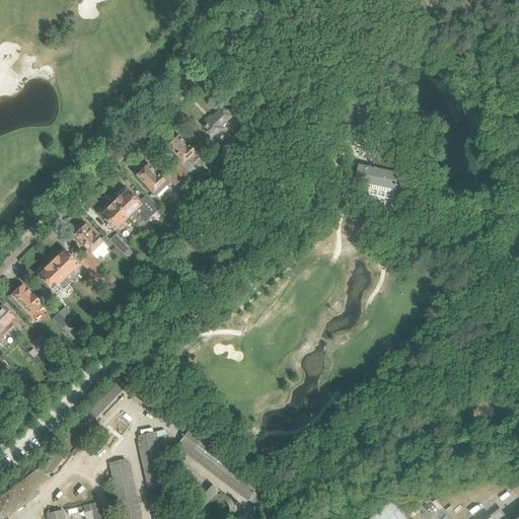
[(195,120),(189,126),(209,146),(214,141),(213,139),(225,128),(223,126),(233,117),(223,106),(212,117),(210,115),(206,120),(208,121),(202,128),(195,120)]
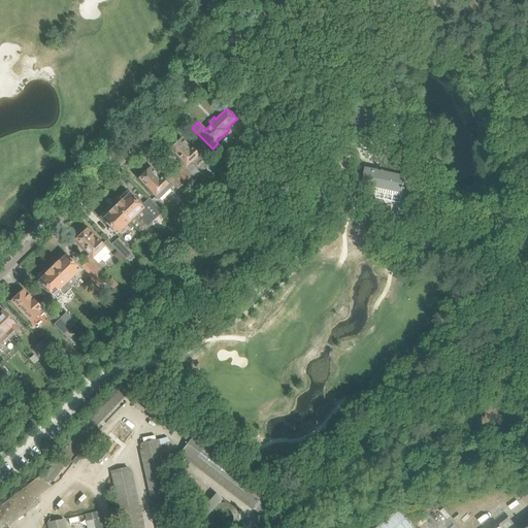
[(184,166),(176,172),(187,183),(193,176),(194,177),(199,172),(192,165),(190,165),(199,157),(180,138),(168,151),(184,166)]
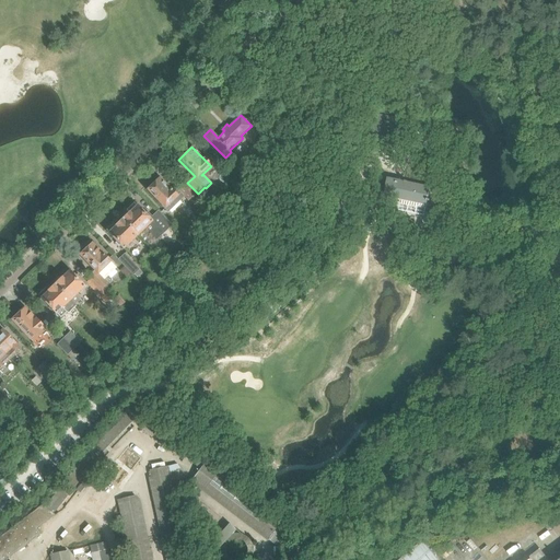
[(244,185),(251,178),(245,173),(238,179),(244,185)]
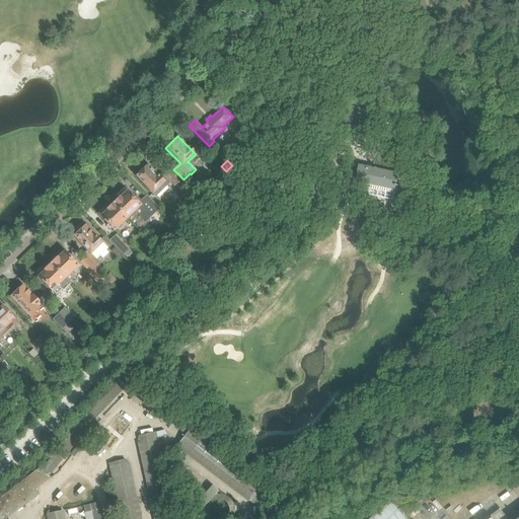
[(399,174),(398,173),(359,165),(356,181),(395,191),(399,174)]
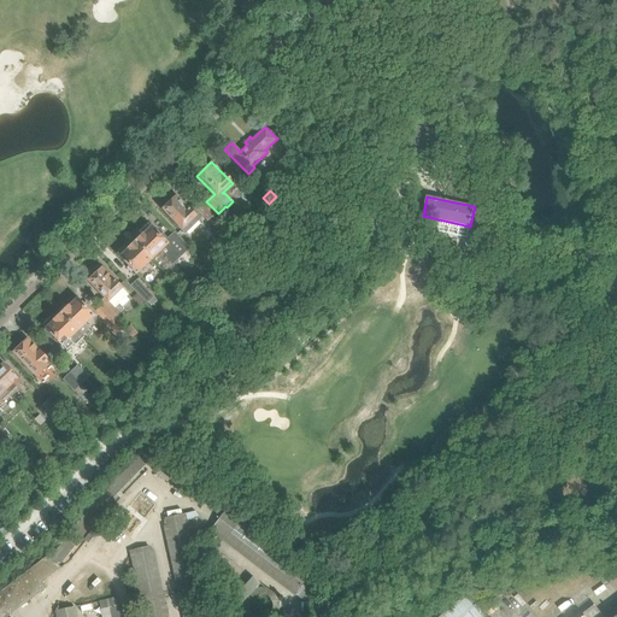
[(186,211),(175,199),(163,210),(186,234),(200,221),(197,217),(188,209),(186,211)]
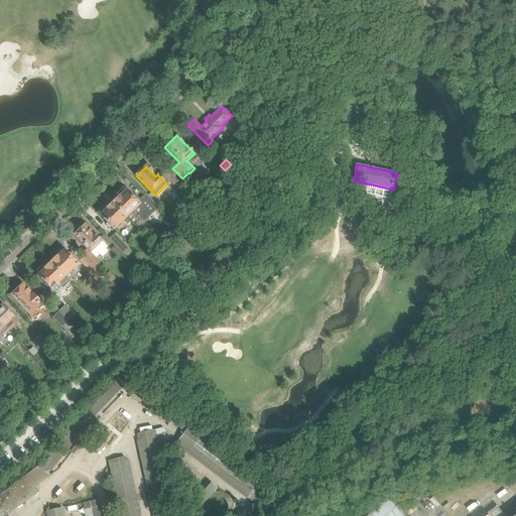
[(182,178),(172,168),(165,175),(177,188),(184,181),(182,178)]
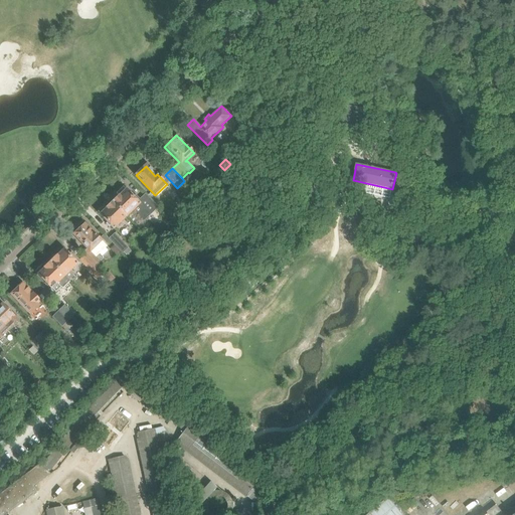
[(148,196),(142,202),(135,196),(134,197),(123,186),(116,193),(119,196),(113,202),(127,216),(133,211),(143,222),(158,207),(148,196)]
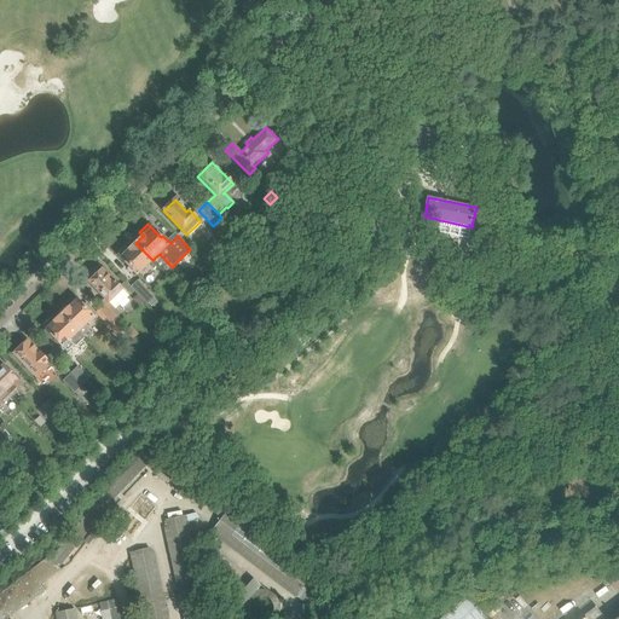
[(137,276),(152,260),(136,243),(128,250),(125,247),(117,254),(120,258),(120,259),(137,276)]
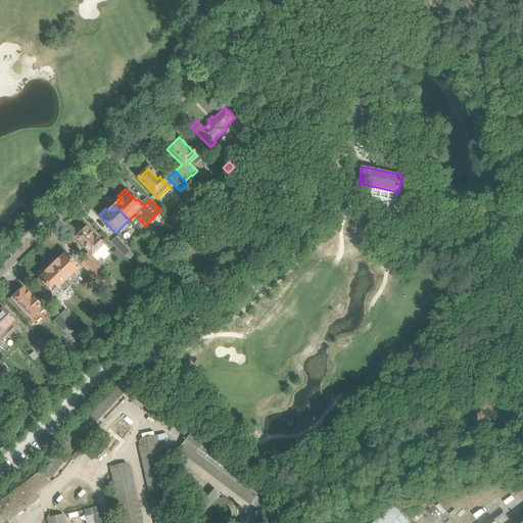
[(96,260),(108,249),(96,237),(95,238),(86,228),(75,239),(88,253),(84,257),(86,259),(97,271),(101,267),(96,260)]
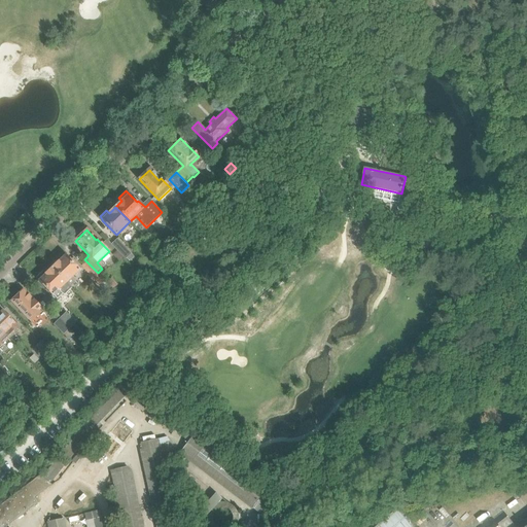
[(114,249),(126,260),(132,254),(117,239),(111,245),(114,249)]
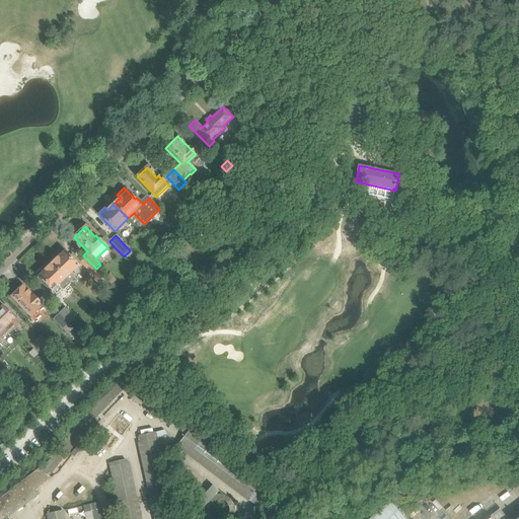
[(110,247),(113,245),(109,241),(105,237),(102,239),(110,247)]
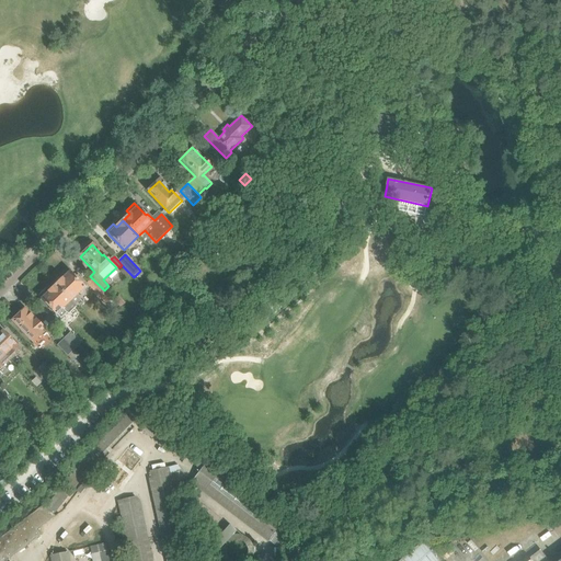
[(77,279),(69,272),(66,268),(58,276),(61,278),(55,285),(70,301),(76,306),(82,299),(78,294),(84,287),(81,284),(84,282),(80,276),(77,279)]
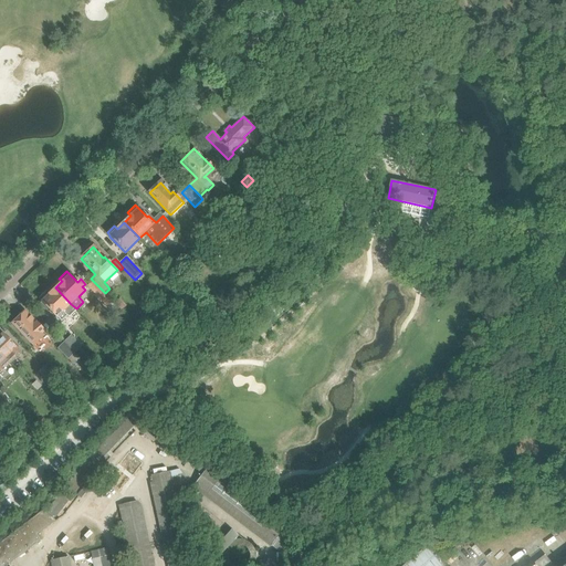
[(112,301),(105,293),(93,281),(87,286),(106,306),(112,301)]
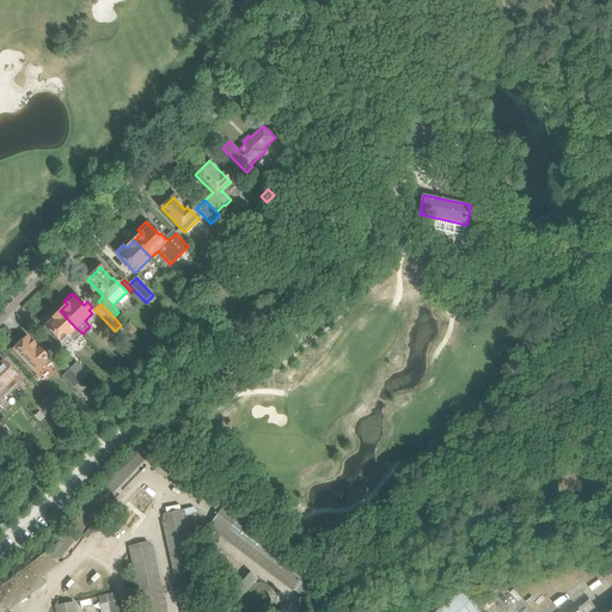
[(83,334),(77,329),(60,311),(53,318),(50,314),(42,323),(62,344),(67,349),(73,342),(83,334)]
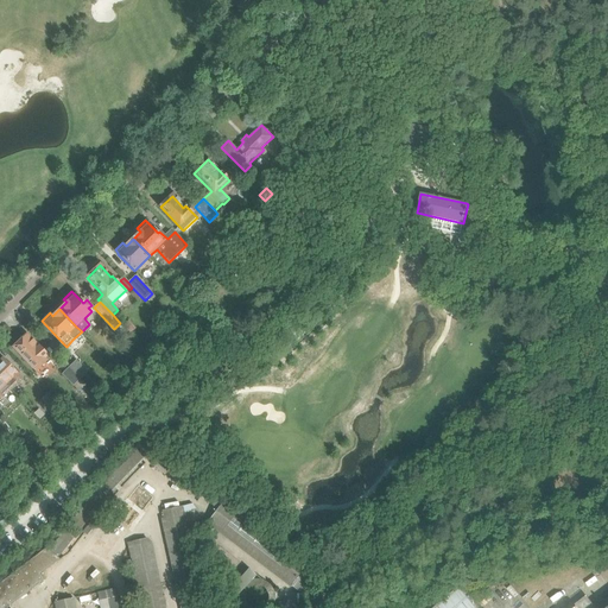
[(246,334),(236,324),(229,330),(239,340),(246,334)]
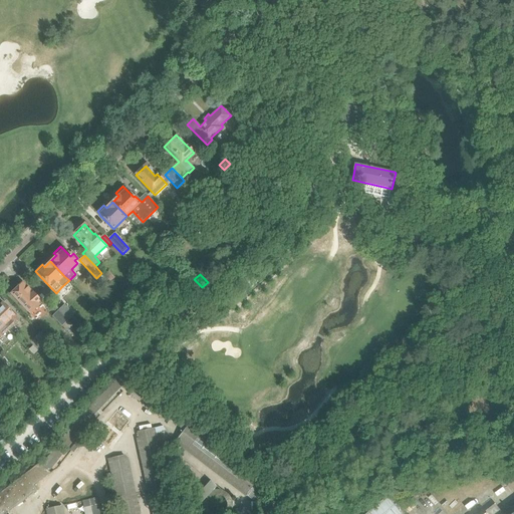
[(31,294),(22,284),(11,294),(30,314),(37,308),(36,308),(42,302),(33,293),(31,294)]
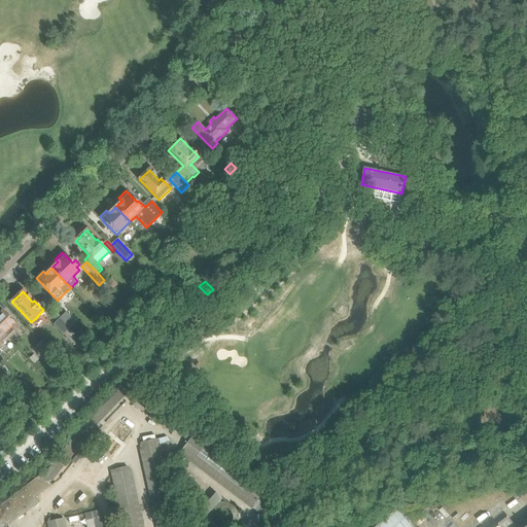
[(19,328),(14,324),(15,324),(2,311),(0,312),(0,329),(8,339),(13,334),(14,334),(19,328)]
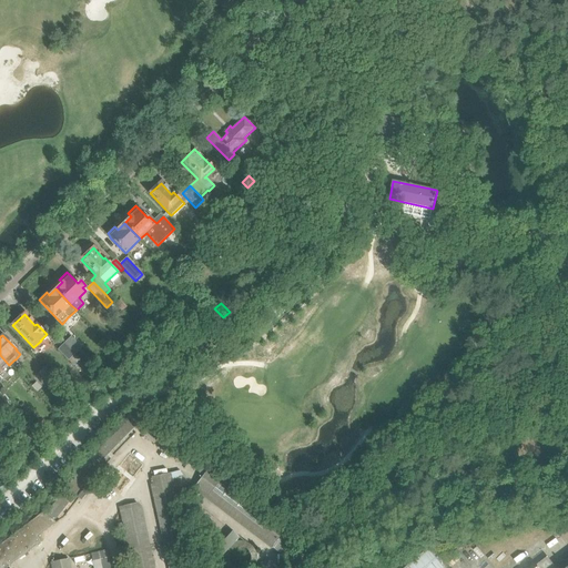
[(75,354),(80,348),(81,348),(71,337),(64,344),(75,354)]
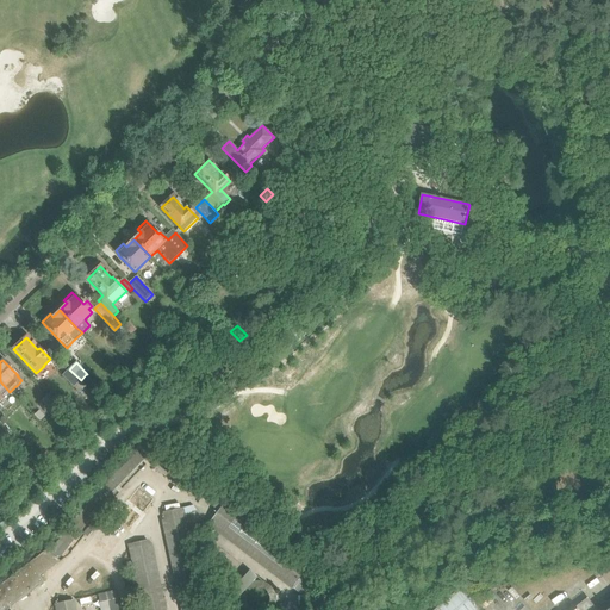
[(74,387),(81,380),(69,369),(63,375),(74,387)]
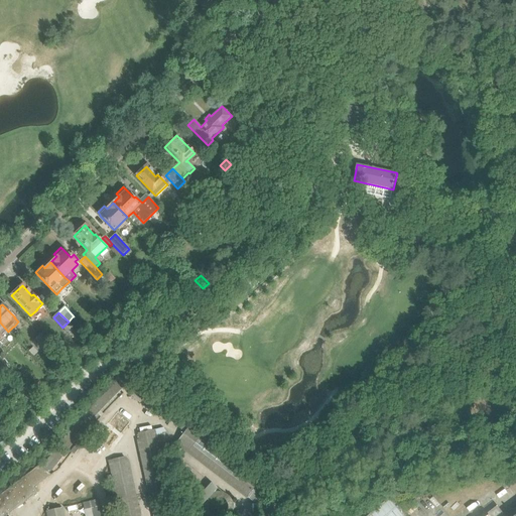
[(72,334),(76,331),(73,328),(78,323),(73,316),(69,321),(62,328),(61,328),(67,333),(70,331),(72,334)]
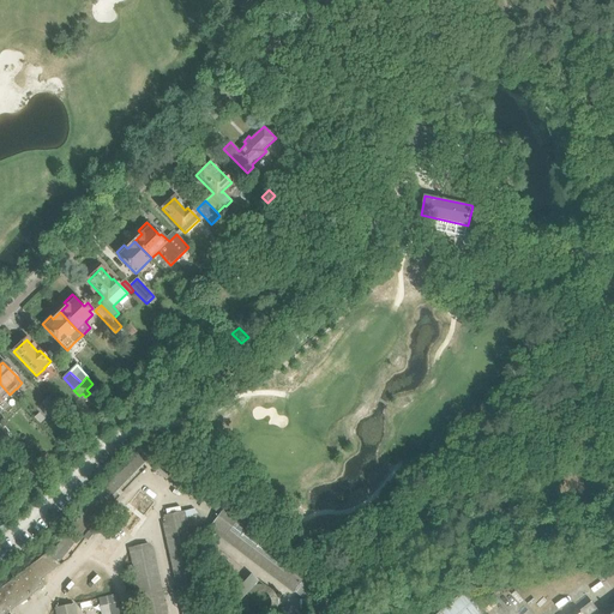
[(4,401),(10,395),(0,384),(0,403),(4,401)]
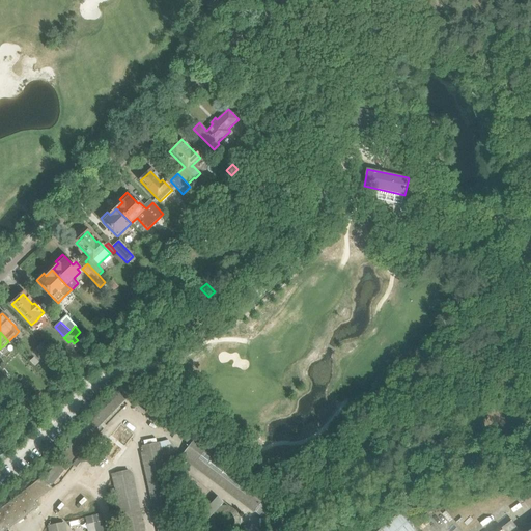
[(40,345),(36,350),(44,357),(48,353),(40,345)]
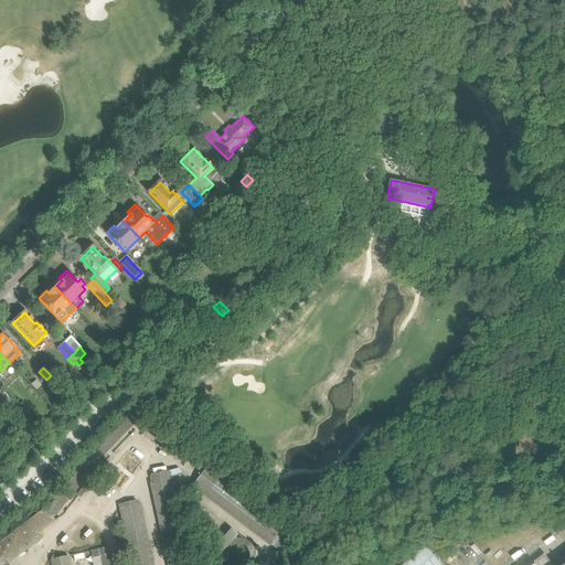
[(36,390),(42,385),(38,381),(32,385),(36,390)]
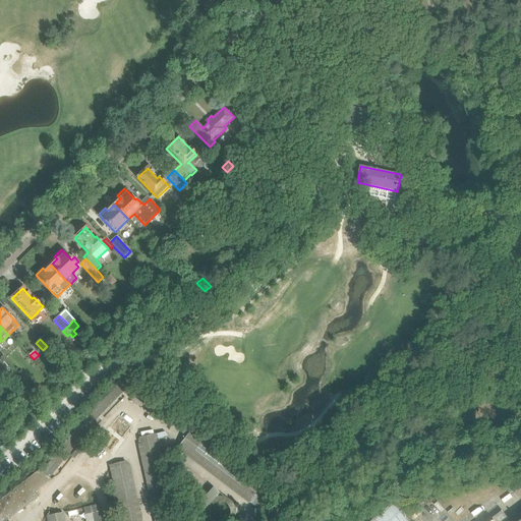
[(192,430),(170,414),(171,413),(123,378),(82,420),(42,472),(39,469),(0,500),(0,520),(5,520),(39,497),(35,491),(51,479),(48,476),(94,419),(124,388),(166,419),(173,424),(172,426),(187,437),(178,448),(248,502),(262,511),(275,490),(264,482),(263,483),(192,430)]
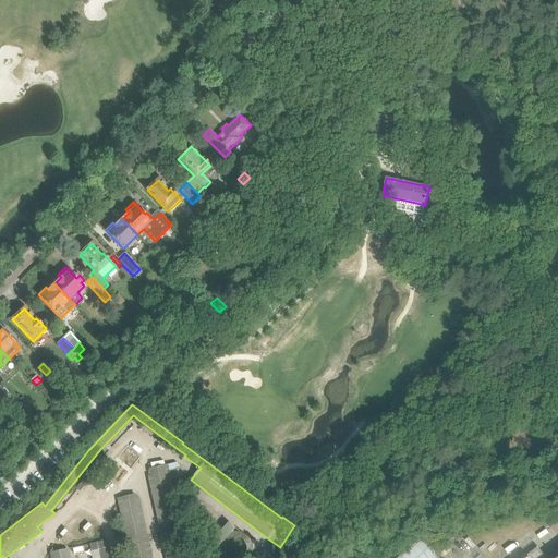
[(44,424),(49,419),(44,413),(38,419),(44,424)]
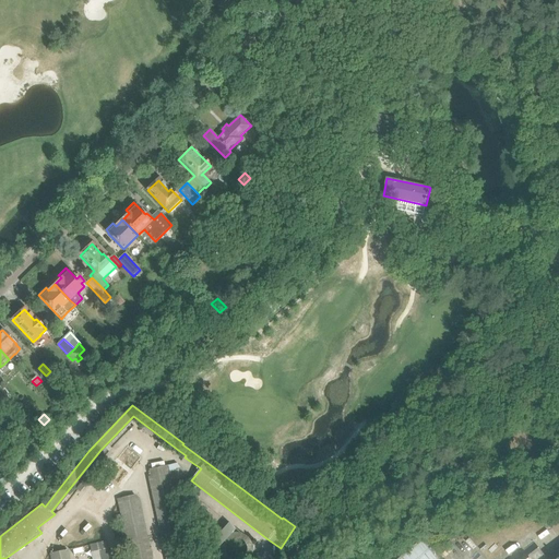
[(165,466),(149,471),(168,558),(200,558),(198,544),(187,546),(178,509),(174,491),(187,488),(181,468),(180,468),(177,463),(165,466)]
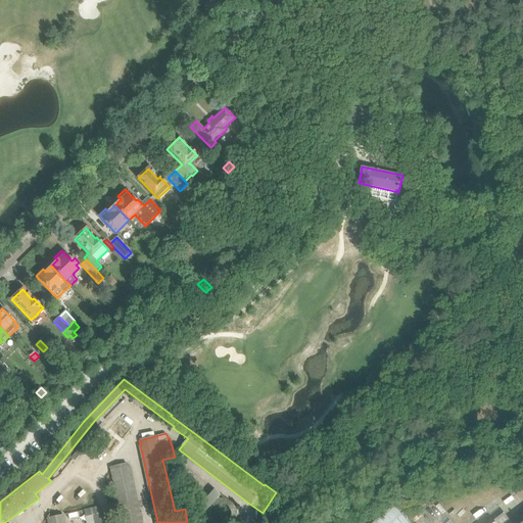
[(181,473),(185,467),(178,462),(174,467),(181,473)]
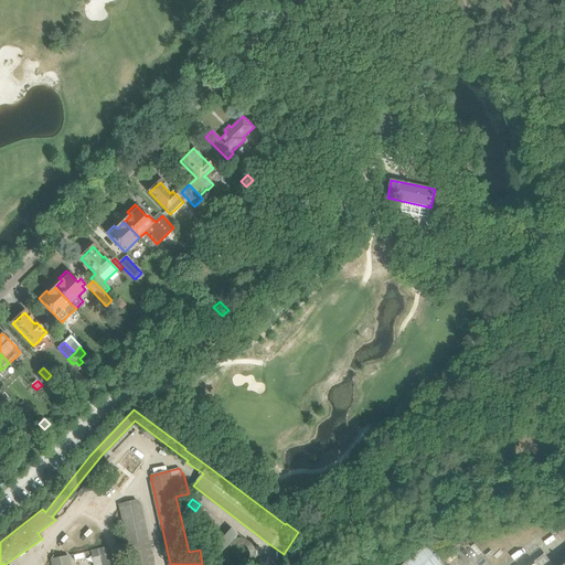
[(149,564),(136,501),(121,504),(135,564),(149,564)]
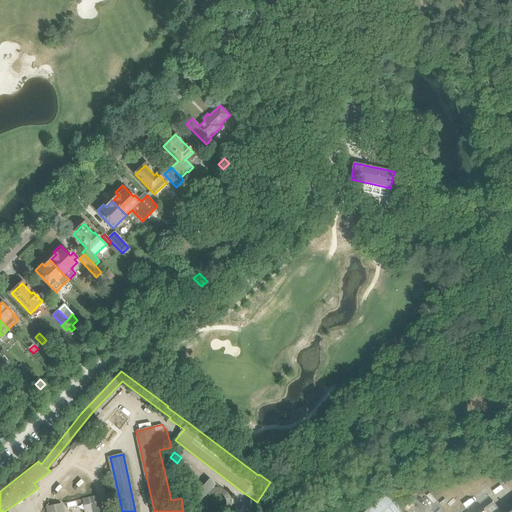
[(214,488),(211,489),(206,483),(188,503),(195,509),(201,502),(201,505),(201,507),(202,510),(203,511),(228,511),(229,511),(230,509),(231,506),(231,504),(231,501),(230,499),(229,496),(228,494),(226,492),(225,491),(224,490),(221,489),(219,488),(216,488),(214,488)]
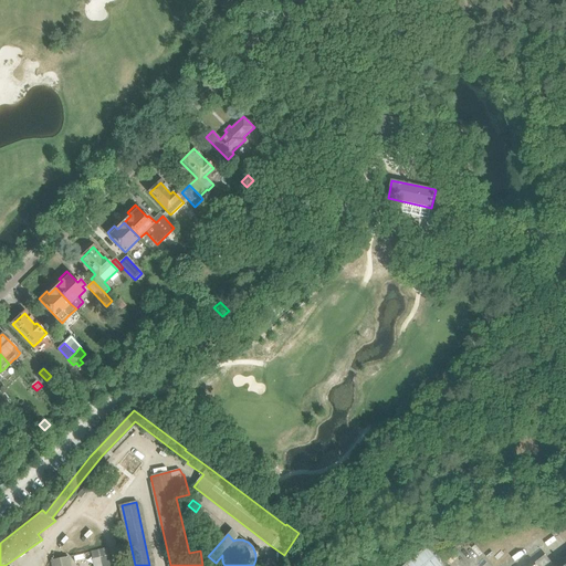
[(443,565),(427,546),(402,565),(443,565)]
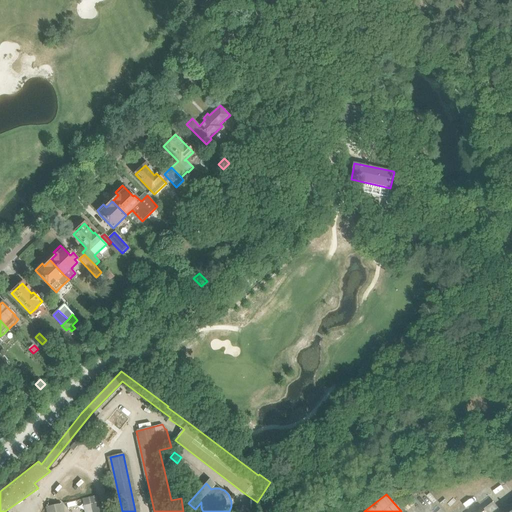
[(99,511),(96,496),(82,499),(84,511),(99,511)]
